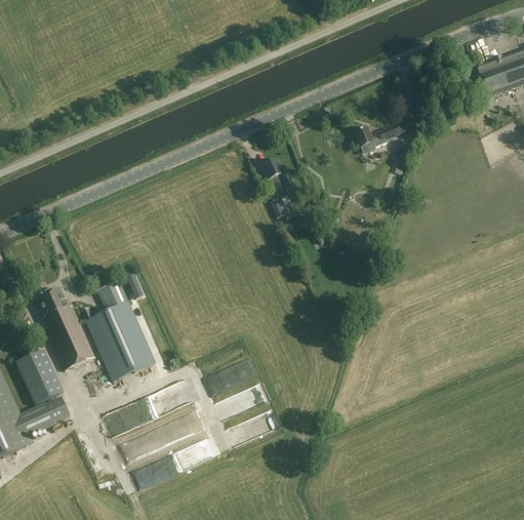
[(523,46),(501,54),(500,52),(491,56),(492,58),(476,64),(479,73),(480,73),(488,94),(523,81),(523,46)]
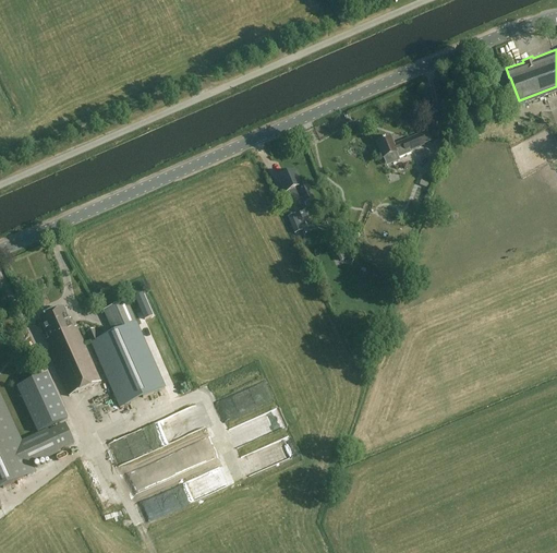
[(464,76),(460,65),(450,70),(453,81),(464,76)]
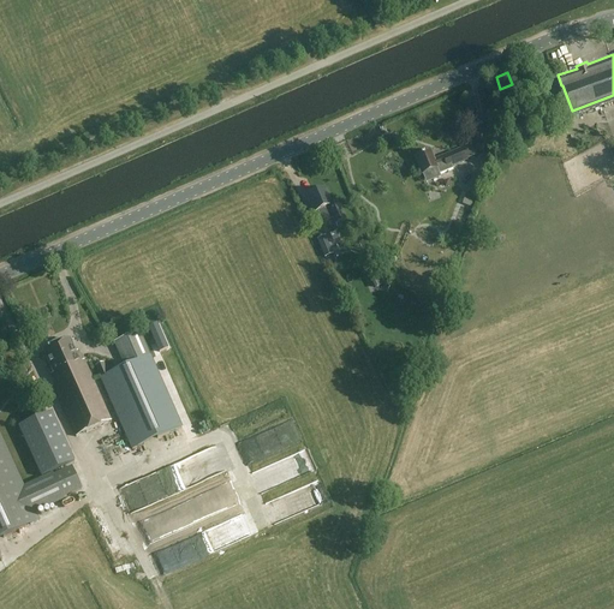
[(422,168),(425,179),(440,173),(439,171),(451,165),(449,161),(466,155),(462,143),(442,151),(442,153),(433,156),(429,147),(415,153),(421,169),(422,168)]
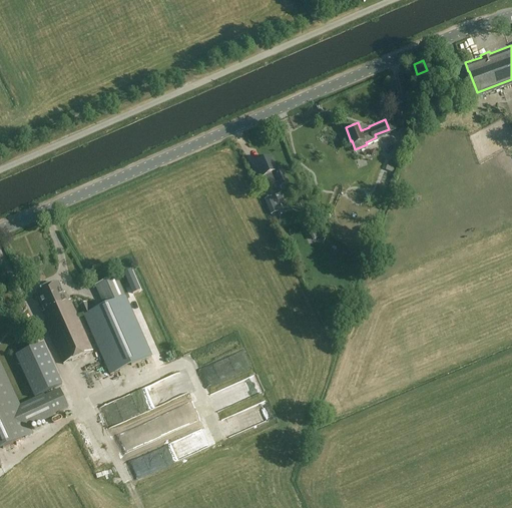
[(276,166),(270,153),(256,159),(262,172),(264,171),(269,181),(272,189),(281,185),(277,177),(278,177),(273,167),(276,166)]
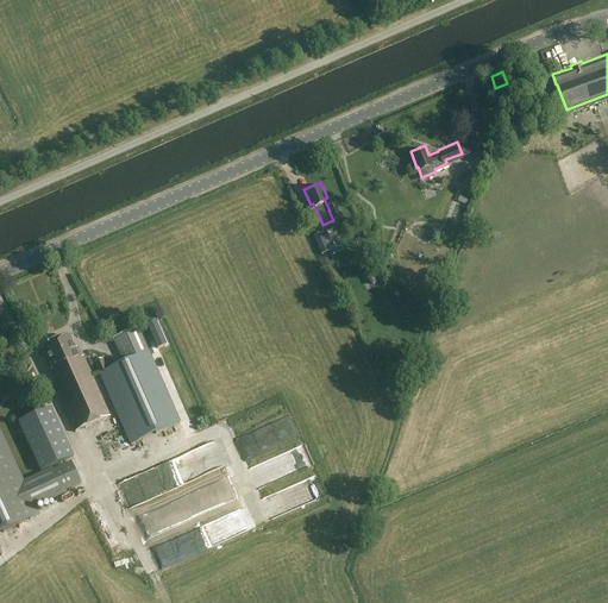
[(328,246),(321,228),(313,232),(321,250),(328,246)]
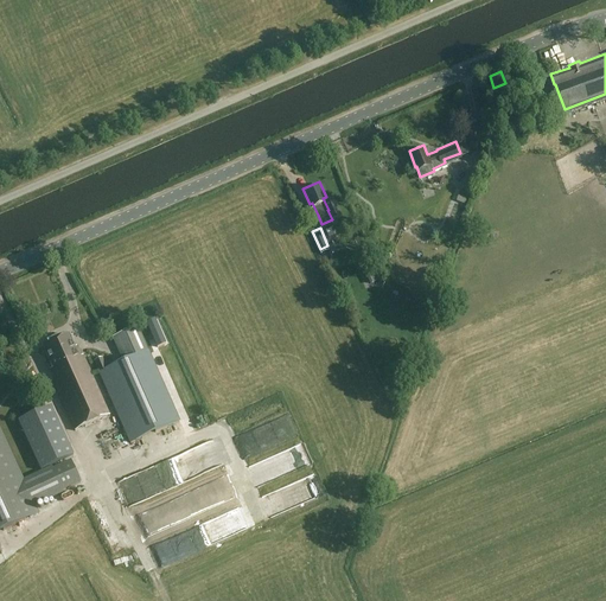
[(147,346),(136,323),(113,333),(122,357),(107,364),(102,352),(94,356),(129,438),(178,416),(147,346)]
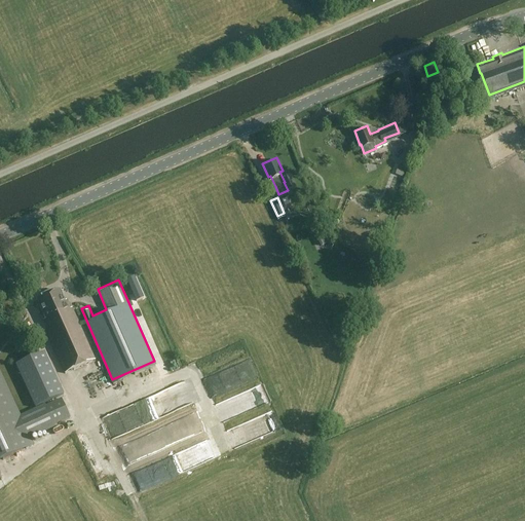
[(64,298),(59,287),(37,297),(45,315),(43,317),(46,324),(47,330),(64,369),(94,356),(71,304),(69,305),(66,297),(64,298)]
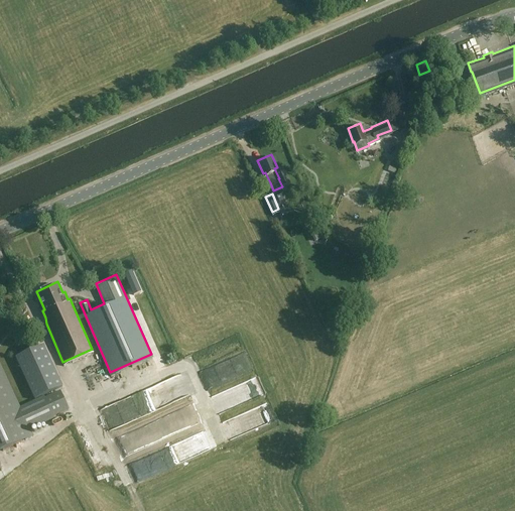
[(40,338),(11,351),(31,394),(60,381),(40,338)]
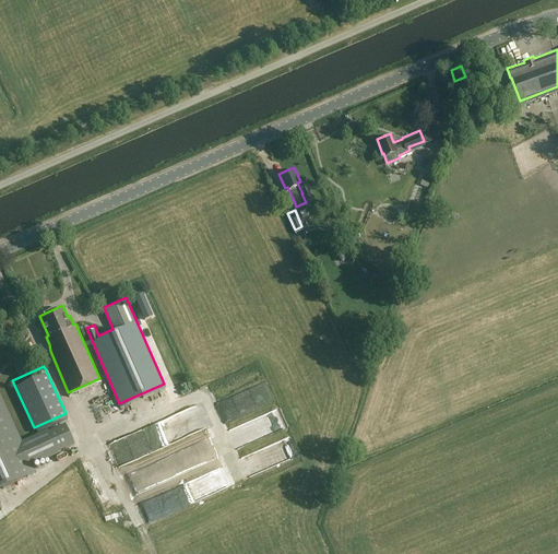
[(0,485),(35,469),(32,461),(58,450),(57,448),(74,440),(64,420),(47,427),(47,425),(21,437),(0,391),(0,485)]
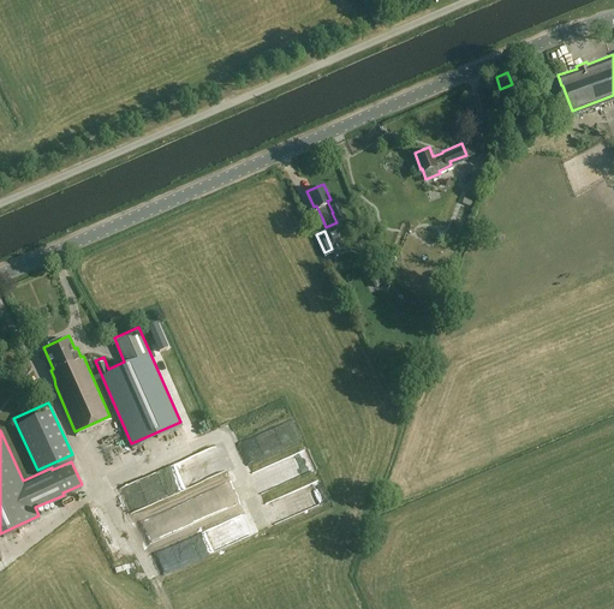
[(300,493),(266,503),(272,519),(314,505),(310,496),(303,500),(300,493)]
